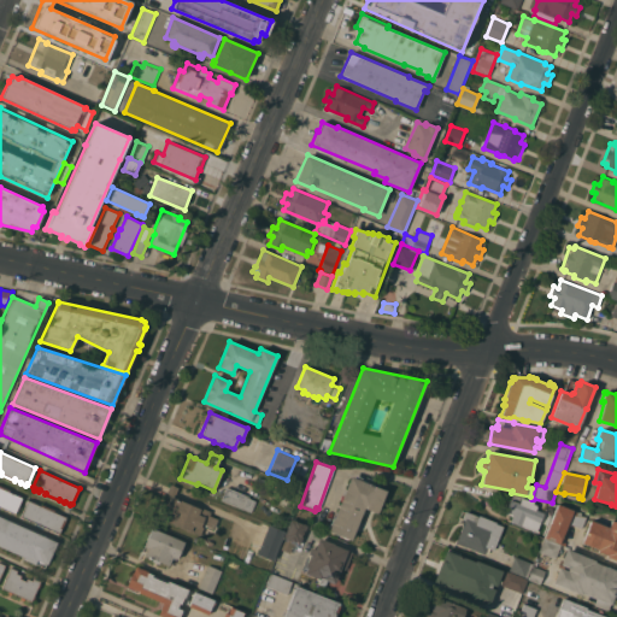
[(387,491),(378,513),(364,507),(351,540),(329,530),(350,476),(387,491)]
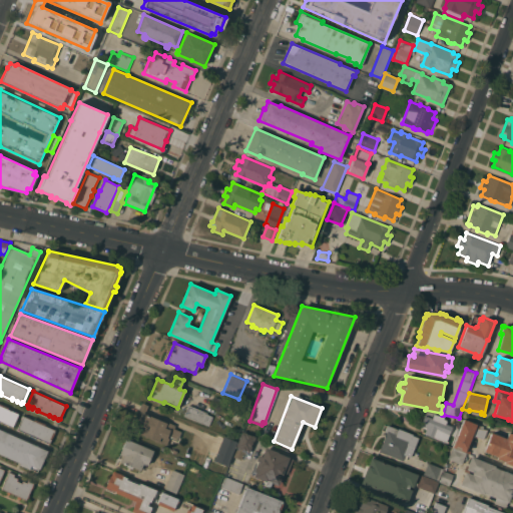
[(178,439),(170,436),(166,445),(154,440),(130,430),(141,402),(148,405),(144,413),(150,416),(166,423),(166,422),(175,425),(174,428),(181,431),(178,439)]
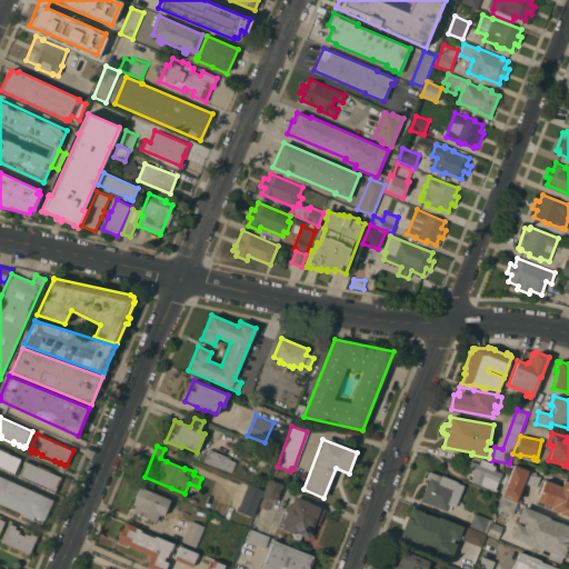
[(0,467),(0,447),(9,451),(9,453),(21,459),(13,473),(0,467)]
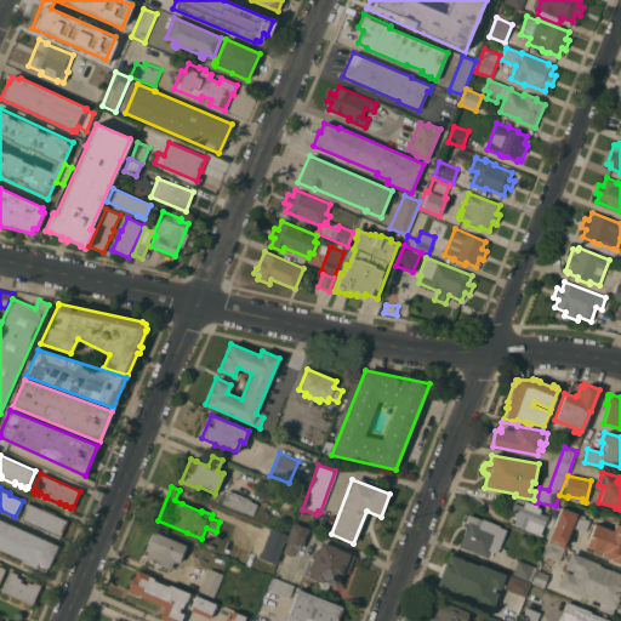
[(228,490),(251,500),(250,501),(257,503),(252,516),(223,502),(228,490)]
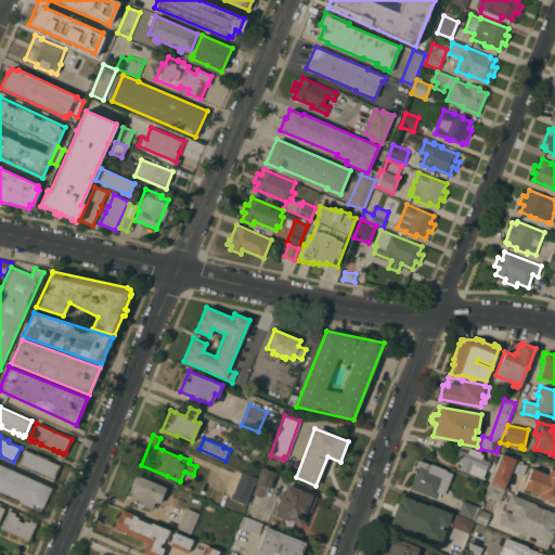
[(479,453),(482,453),(483,455),(482,459),(490,461),(482,478),(459,468),(461,464),(451,460),(455,448),(467,452),(469,447),(478,449),(480,449),(479,453)]
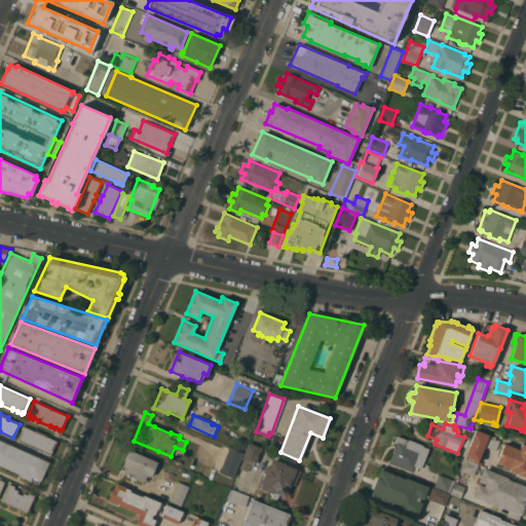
[(17,440),(24,425),(34,430),(35,429),(46,435),(45,436),(57,441),(50,454),(17,440)]
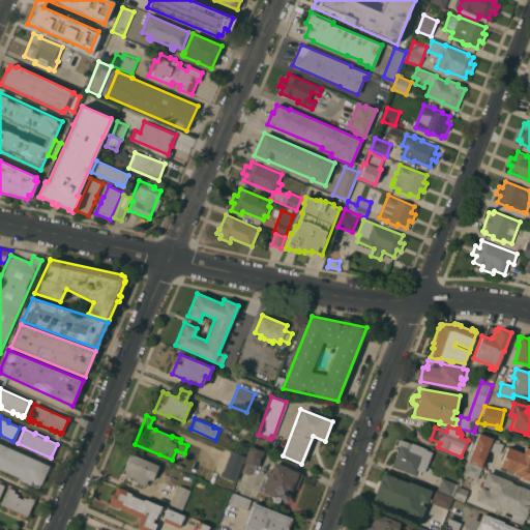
[(478,433),(495,439),(499,440),(499,443),(503,443),(499,453),(488,449),(480,467),(467,462),(478,433)]
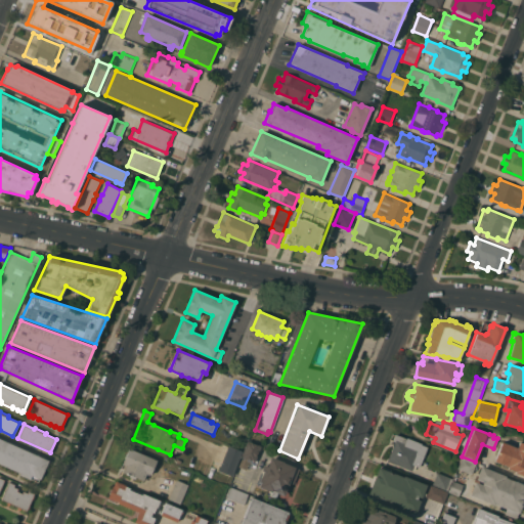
[(420,467),(417,466),(415,470),(412,469),(411,471),(387,461),(394,442),(392,441),(395,434),(406,438),(406,437),(422,443),(422,444),(427,446),(420,467)]
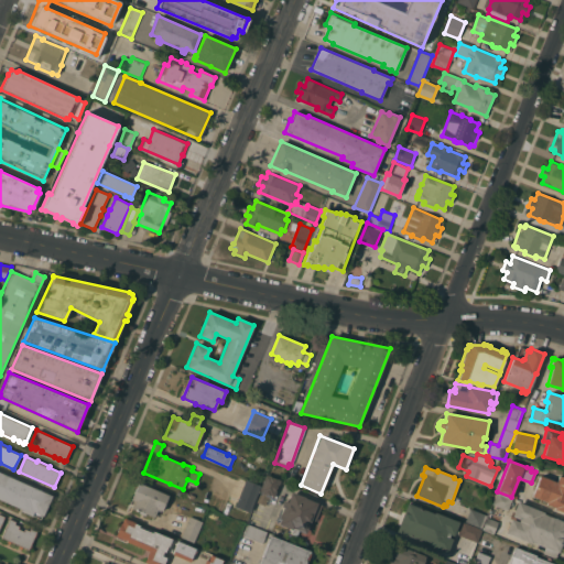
[(0,472),(52,495),(43,516),(43,514),(41,519),(33,514),(32,516),(21,510),(22,509),(0,499),(0,472)]
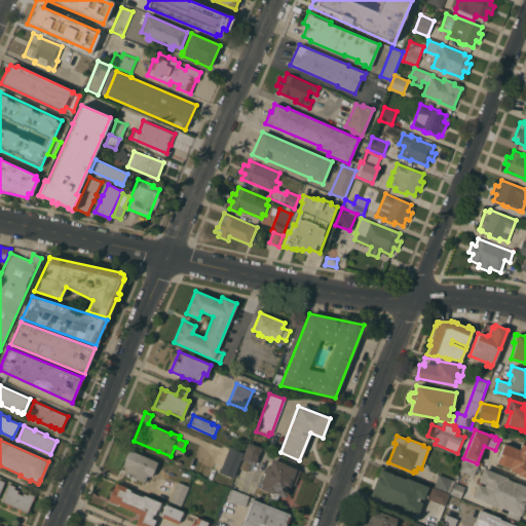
[(495,462),(503,443),(519,449),(521,443),(525,445),(525,477),(517,474),(517,473),(510,470),(510,467),(495,462)]
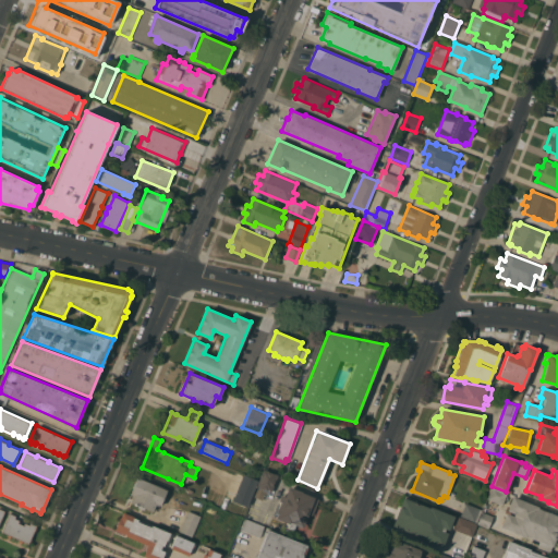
[(253,496),(263,471),(277,476),(275,482),(274,481),(273,485),(274,485),(270,492),(268,490),(266,495),(264,495),(262,500),(253,496)]
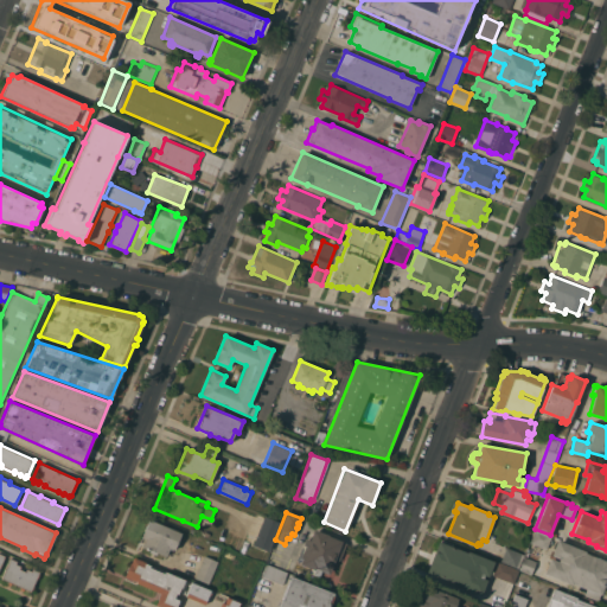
[(253,544),(263,516),(280,523),(269,551),(253,544)]
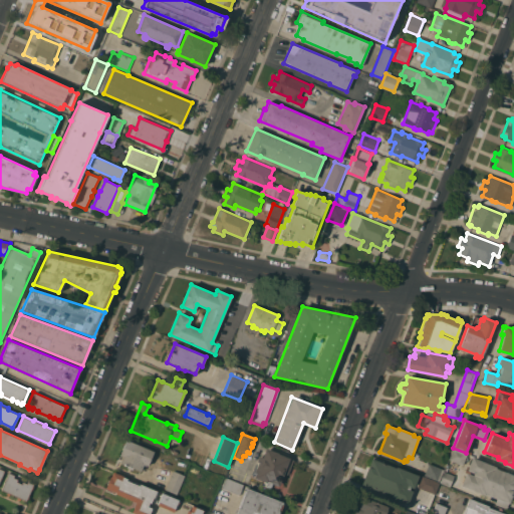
[(154,451),(148,466),(144,464),(141,471),(134,468),(133,470),(126,467),(127,466),(120,463),(121,460),(118,459),(120,455),(119,455),(125,440),(154,451)]
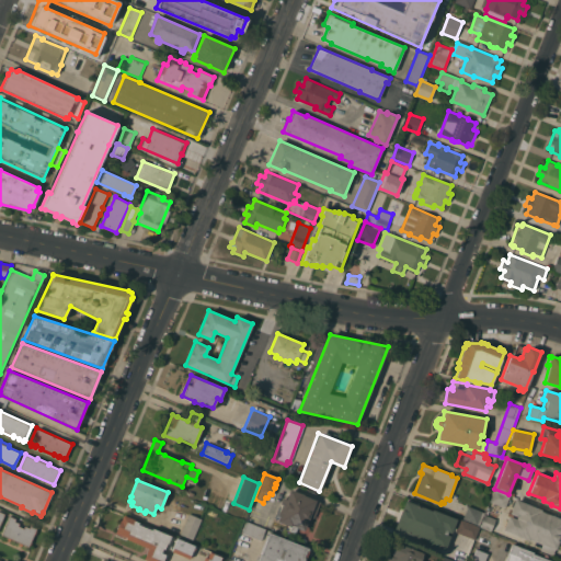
[(277,521),(279,516),(278,515),(282,504),(279,503),(282,497),(286,499),(289,489),(304,494),(304,495),(320,502),(313,518),(310,516),(304,530),(296,527),(295,530),(294,531),(289,530),(289,529),(289,528),(290,526),(277,521)]
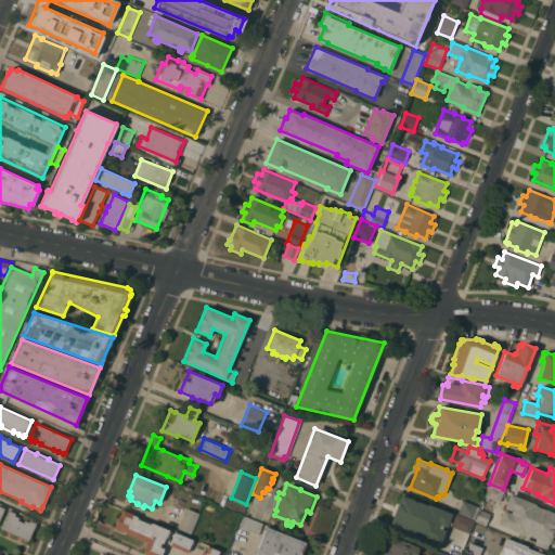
[(485,497),(489,483),(504,489),(500,502),(485,497)]
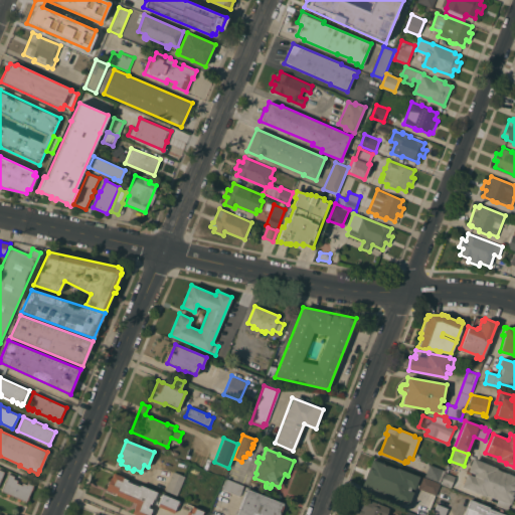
[(419,476),(414,489),(410,488),(410,490),(413,492),(408,504),(386,496),(387,495),(373,489),(371,496),(361,492),(363,485),(362,485),(372,459),(374,460),(374,458),(384,462),(383,464),(396,469),(397,467),(419,476)]
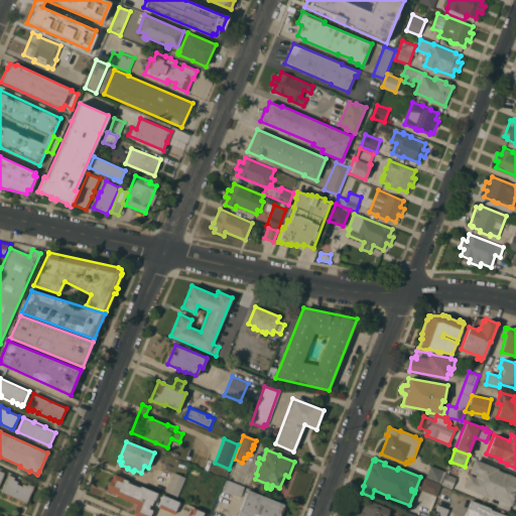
[(498,469),(497,470),(509,474),(509,473),(515,475),(515,498),(514,498),(511,505),(510,505),(508,510),(496,506),(499,500),(487,496),(486,497),(463,487),(468,474),(474,477),(475,475),(469,472),(474,459),(498,469)]
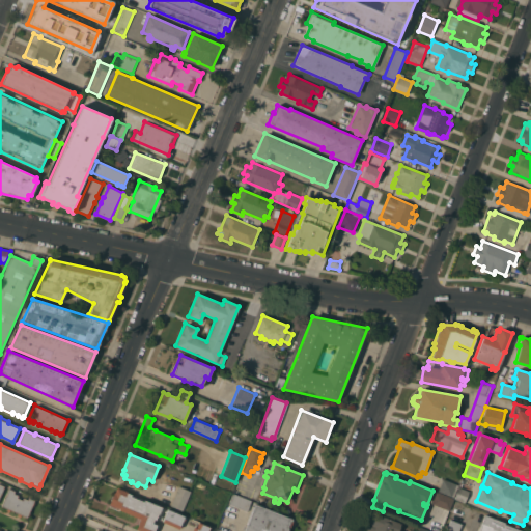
[(458,484),(454,497),(438,491),(443,478),(458,484)]
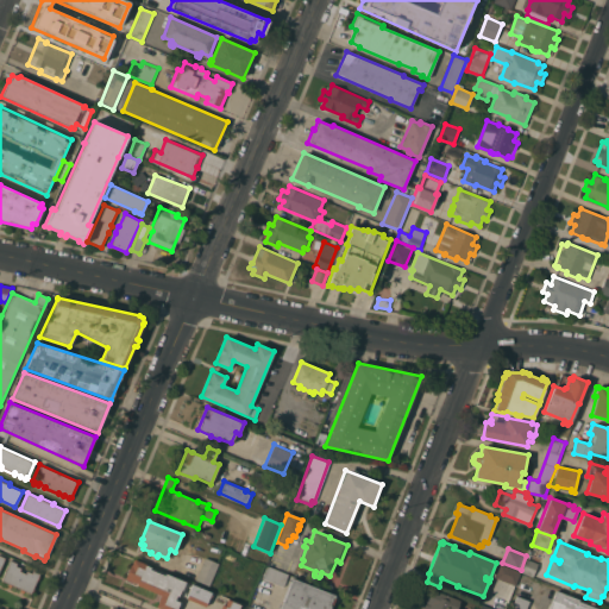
[(6,566),(2,565),(0,570),(0,554),(5,557),(5,558),(10,559),(6,566)]
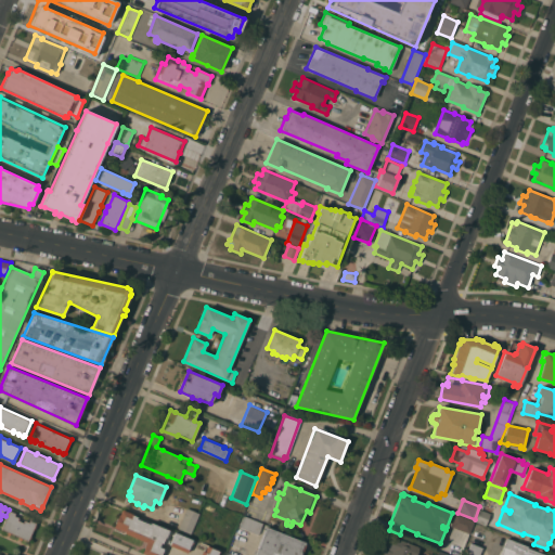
[(191,533),(179,528),(188,507),(199,513),(191,533)]
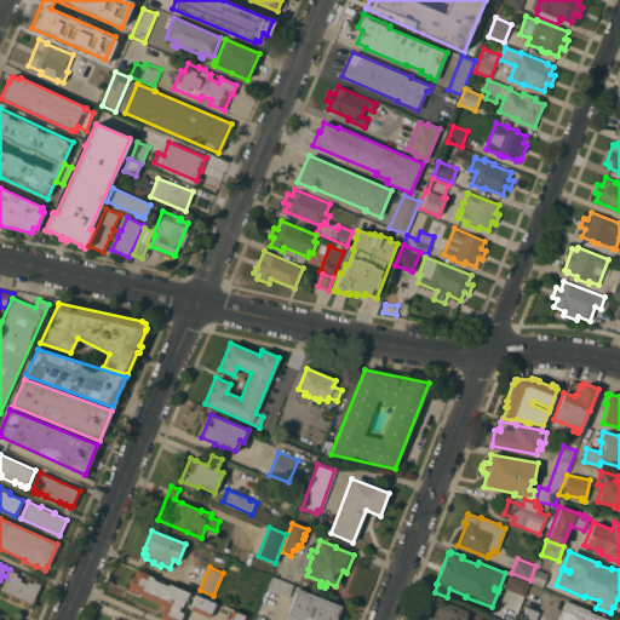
[(547,573),(543,586),(530,581),(535,568),(547,573)]
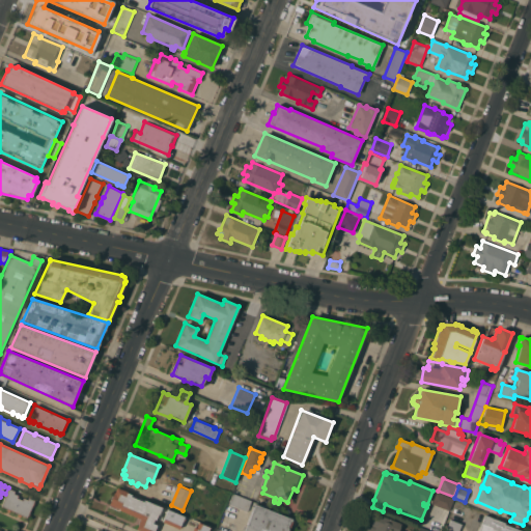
[(21,514),(21,516),(18,515),(18,513),(10,509),(9,511),(6,510),(7,508),(1,505),(9,487),(15,491),(15,493),(19,495),(17,497),(23,500),(24,497),(28,499),(29,497),(35,500),(34,502),(35,502),(33,506),(32,506),(29,512),(31,512),(30,515),(28,515),(27,516),(21,514)]
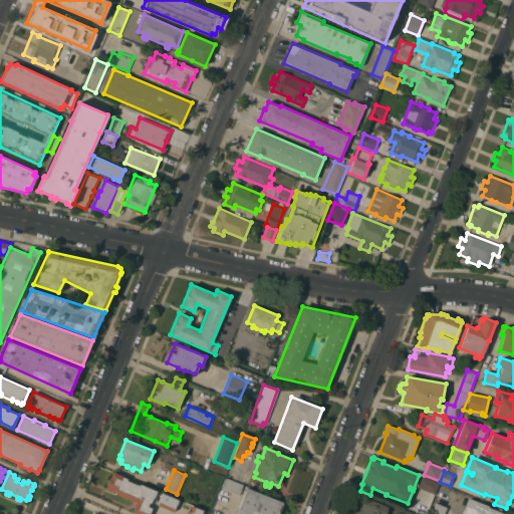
[(157,491),(154,498),(153,497),(151,503),(149,502),(148,506),(152,508),(149,513),(136,513),(132,512),(137,502),(115,493),(115,492),(105,488),(110,476),(111,476),(113,472),(123,476),(122,477),(127,479),(126,480),(139,485),(140,484),(157,491)]
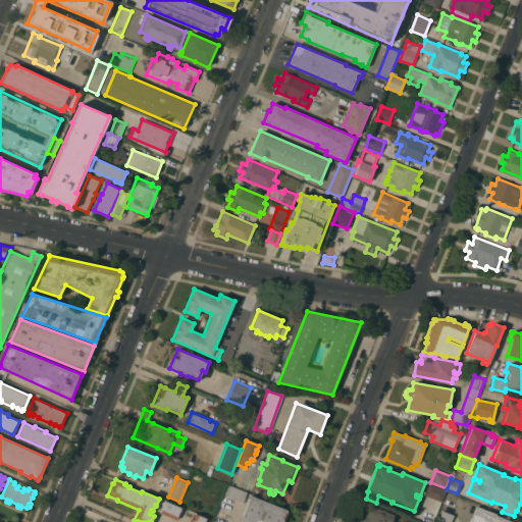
[(424,494),(428,482),(446,489),(441,502),(424,494)]
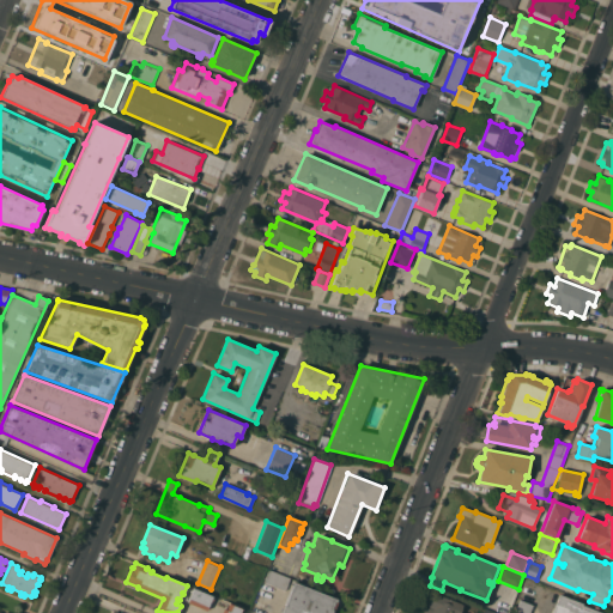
[(290,577),(285,590),(265,582),(269,569),(290,577)]
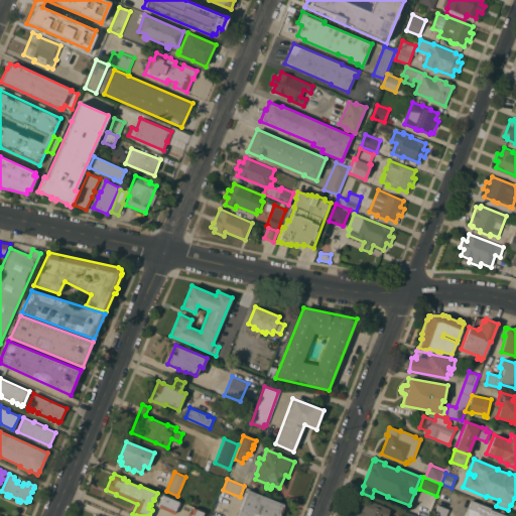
[(256,493),(256,492),(263,495),(262,496),(283,504),(282,505),(284,506),(280,515),(239,515),(237,515),(238,515),(235,514),(237,510),(239,511),(247,490),(256,493)]
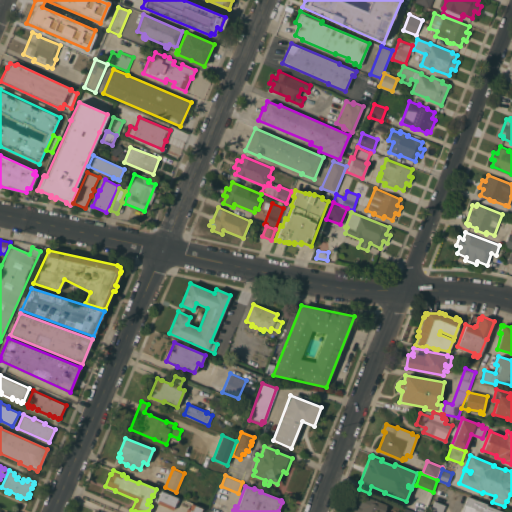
[(157,503),(162,491),(178,497),(177,499),(178,500),(177,502),(176,501),(173,510),(157,503)]
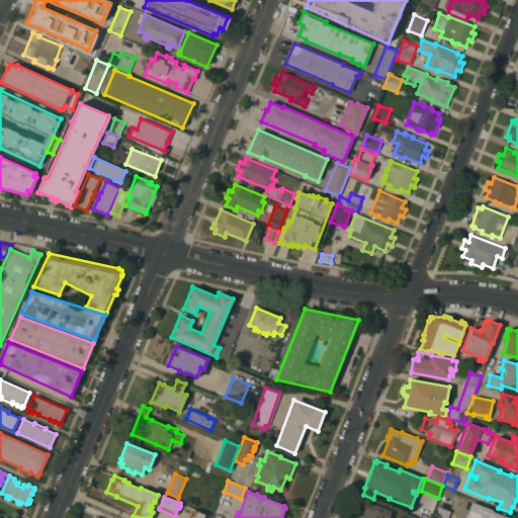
[(365,500),(391,510),(387,517),(357,517),(359,512),(360,512),(365,500)]
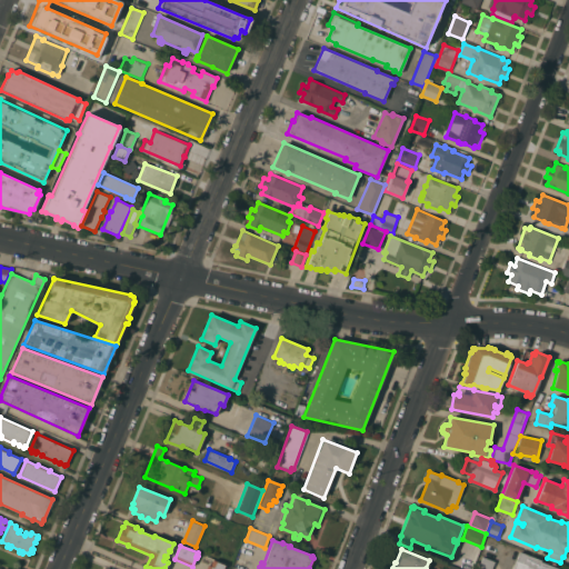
[(561,568),(562,568),(513,568),(520,551),(541,560),(540,561),(561,568)]
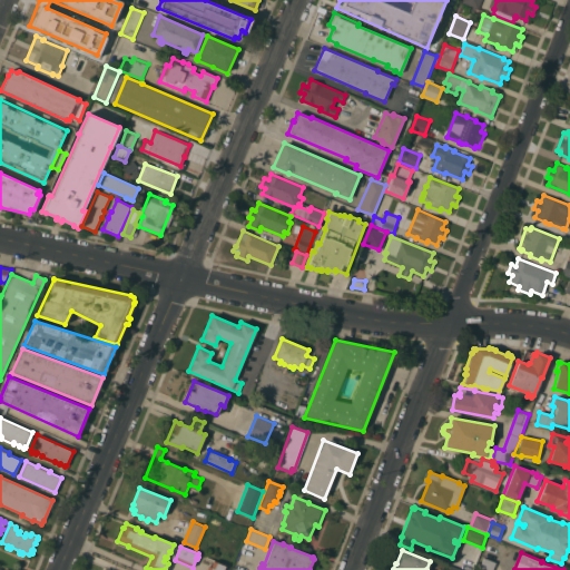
[(468,556),(478,560),(472,569),(465,569),(462,569),(468,556)]
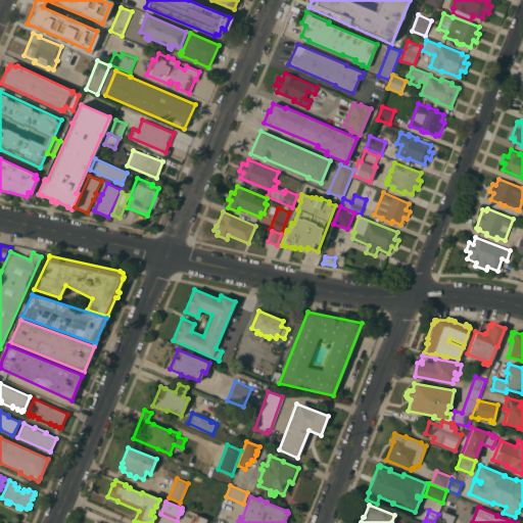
[(452,522),(439,522),(444,512),(455,516),(452,522)]
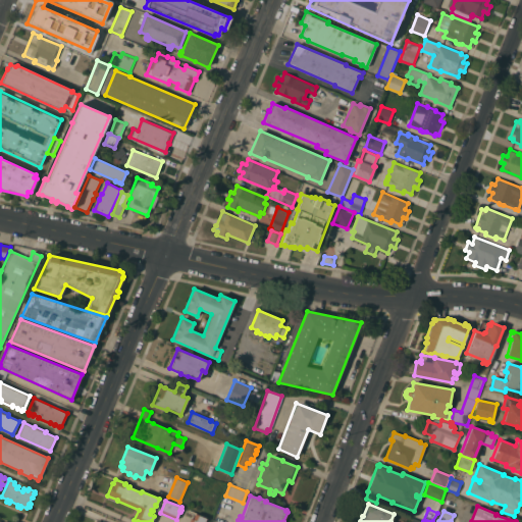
[(189,521),(191,518),(193,519),(196,513),(207,518),(205,521),(189,521)]
